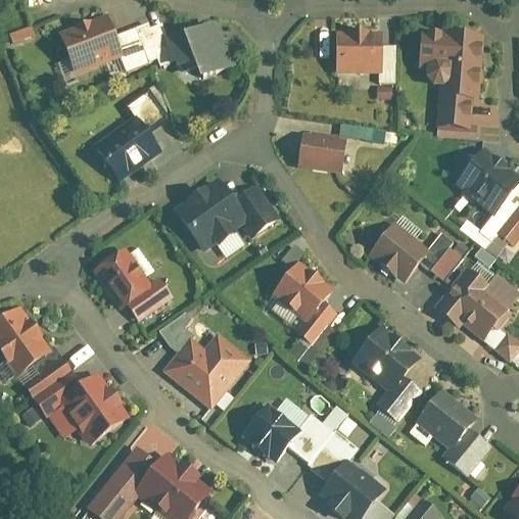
[(75,72),(122,54),(114,33),(107,13),(60,30),(75,72)]
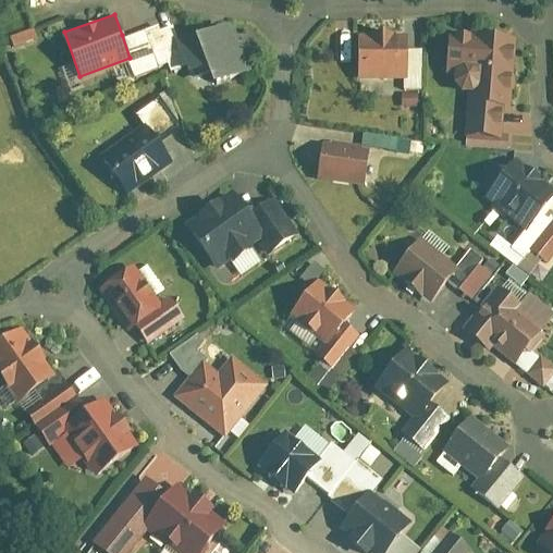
[(137,81),(187,63),(177,35),(172,19),(122,35),(130,58),(137,81)]
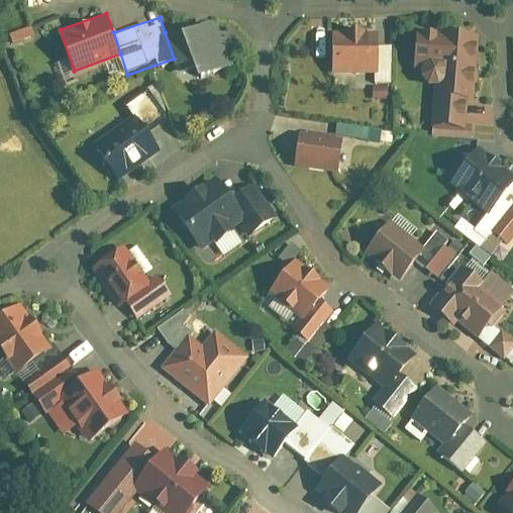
[(193,60),(198,76),(235,64),(225,36),(220,38),(214,22),(184,32),(193,60)]
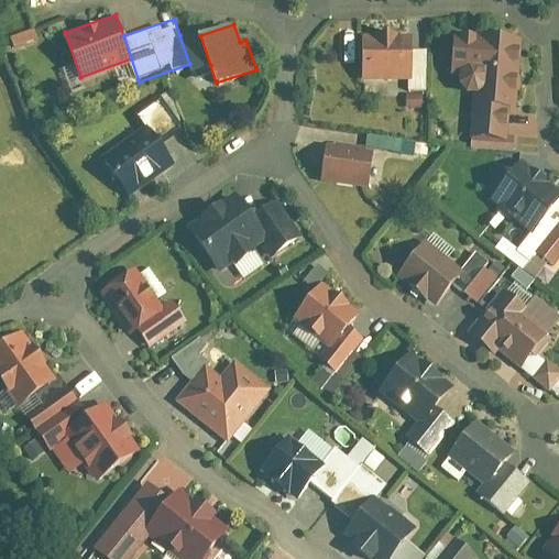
[(7,44),(31,37),(29,29),(4,34),(7,44)]
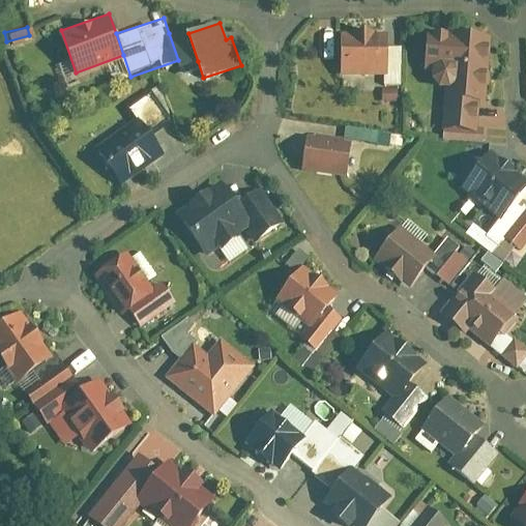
[(180,67),(198,61),(188,33),(186,27),(169,33),(178,60),(180,67)]
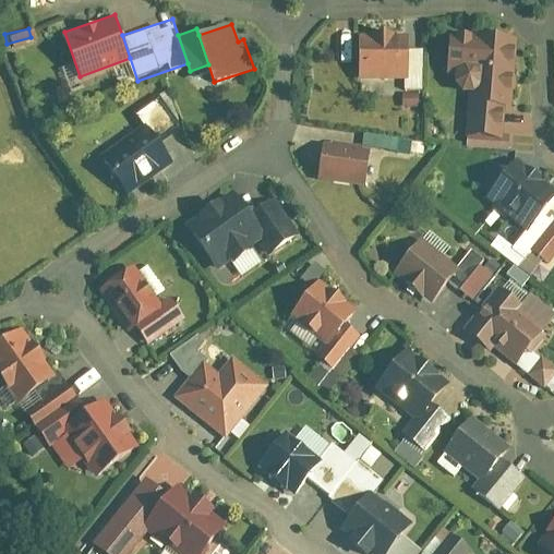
[(510,105),(516,34),(450,28),(447,70),(454,71),(454,75),(454,82),(461,87),(467,87),(466,101),(469,101),(504,105),(510,105)]
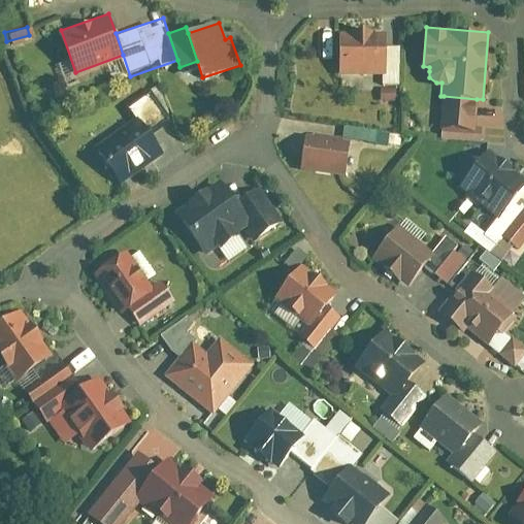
[(339,70),(385,70),(385,44),(385,30),(339,30),(339,70)]
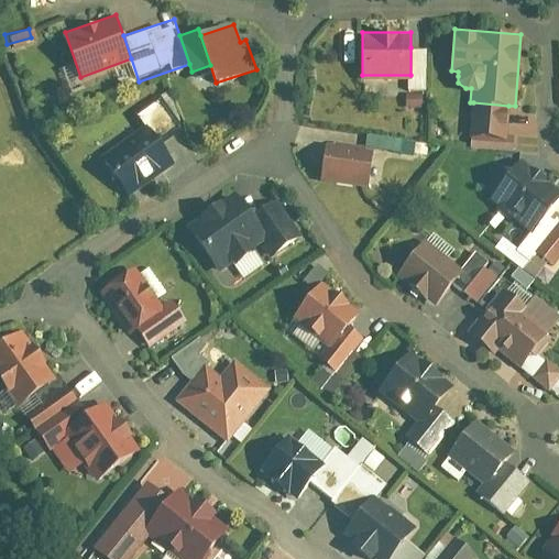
[(426,47),(410,47),(410,75),(410,88),(426,88),(426,47)]
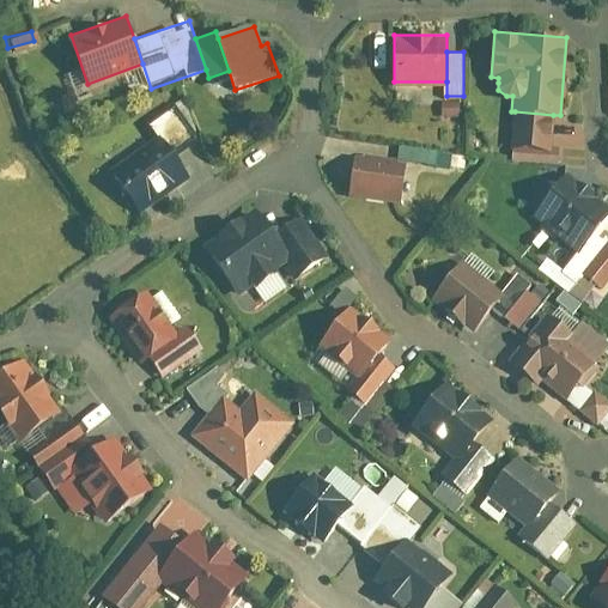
[(159,133),(174,154),(201,135),(175,99),(149,117),(159,133)]
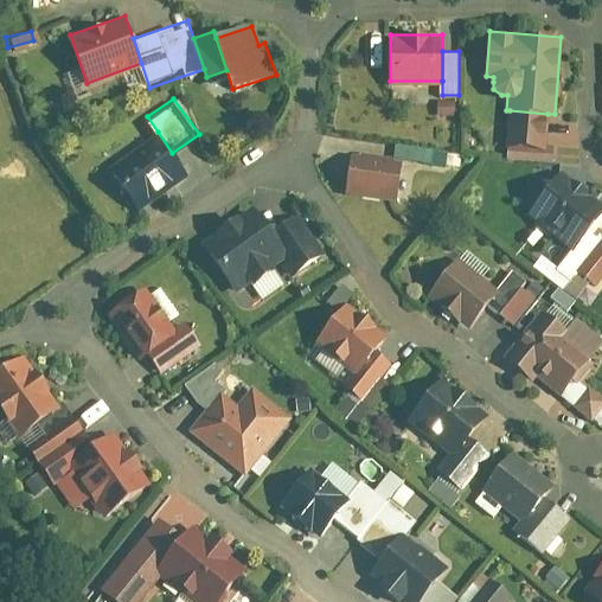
[(548,114),(510,110),(506,146),(545,149),(548,114)]
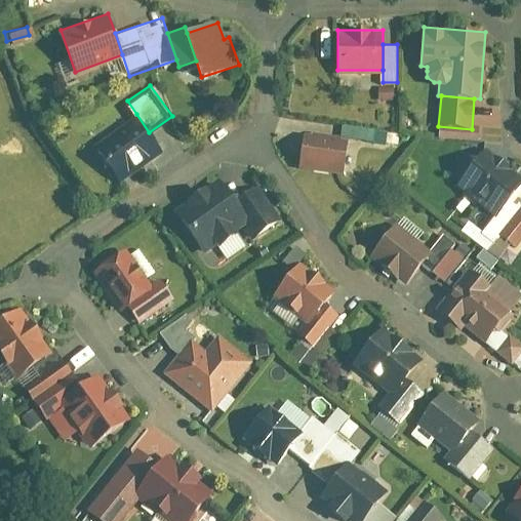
[(94,144),(120,181),(162,151),(149,132),(136,114),(94,144)]
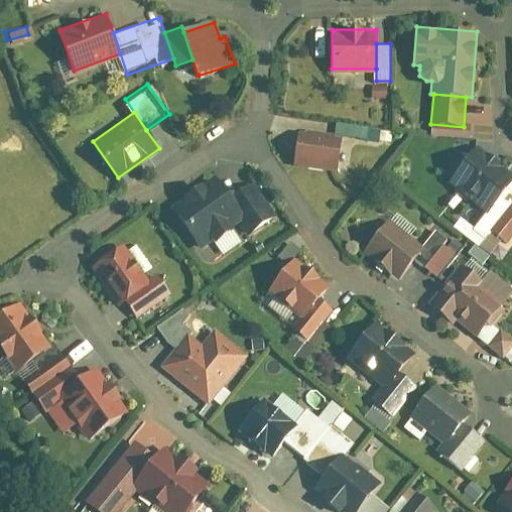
[(337,121),(335,135),(341,135),(379,139),(381,125),(337,121)]
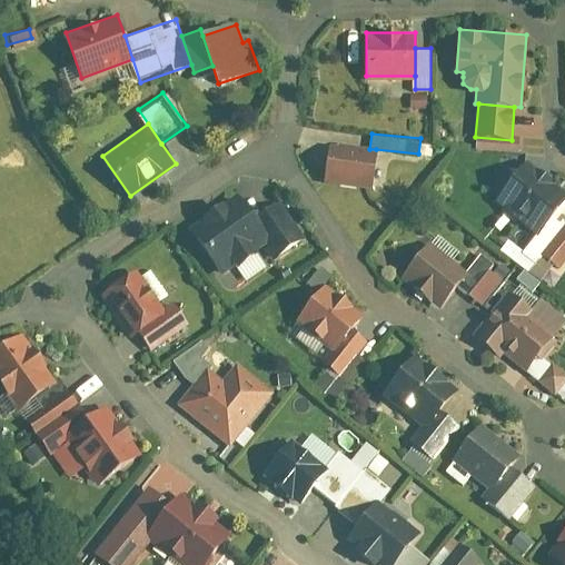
[(327,144),(323,178),(372,185),(376,149),(369,149),(327,144)]
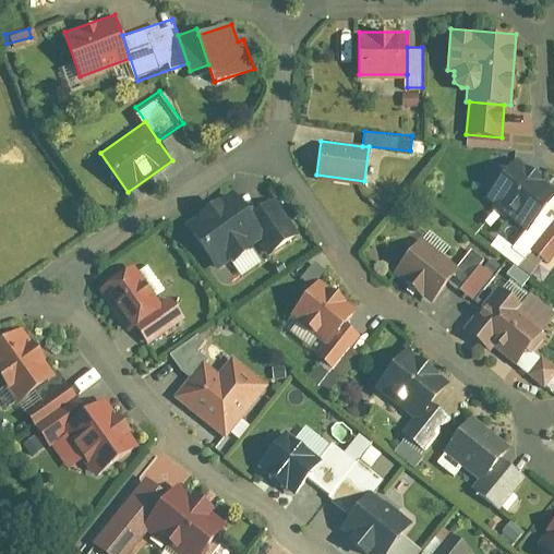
[(482,192),(528,229),(553,195),(553,181),(515,151),(482,192)]
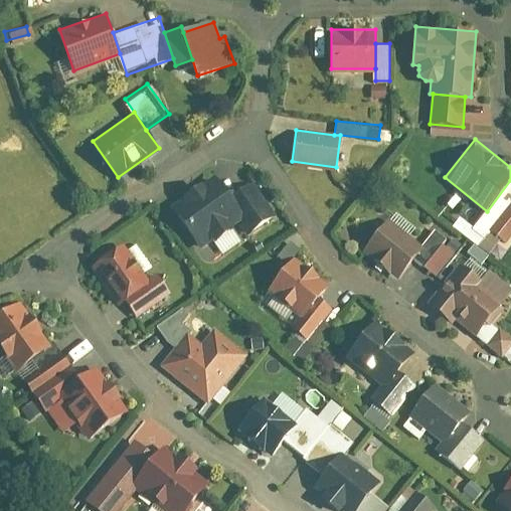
[(170,203),(199,245),(243,214),(229,193),(215,172),(170,203)]
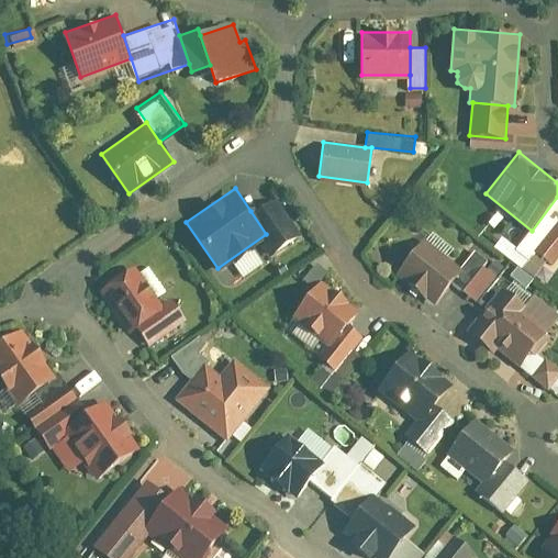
[(274,196),(250,211),(266,234),(277,249),(300,233),(274,196)]
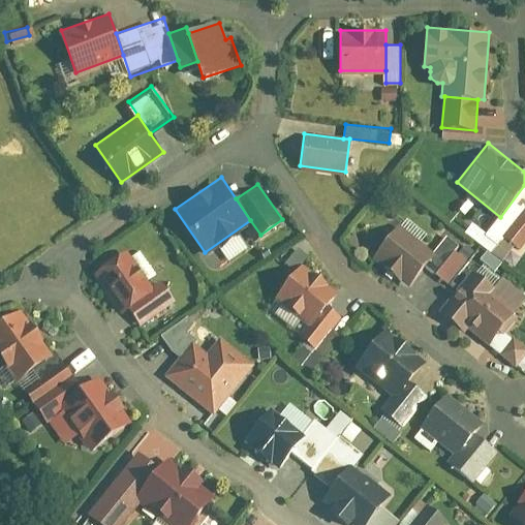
[(493,226),(504,235),(524,209),(524,185),(500,217),(493,226)]
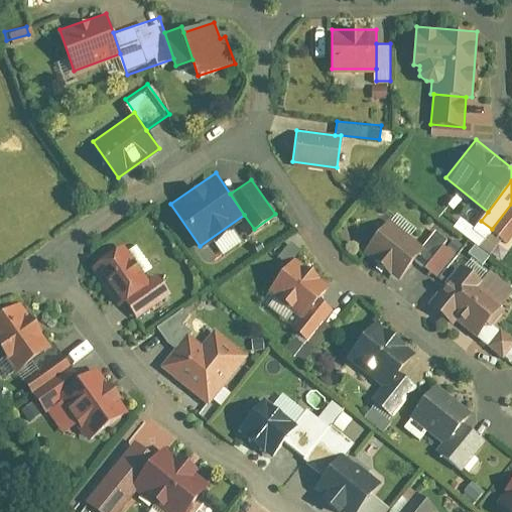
[(511,227),(511,204),(492,229),(503,239),(511,227)]
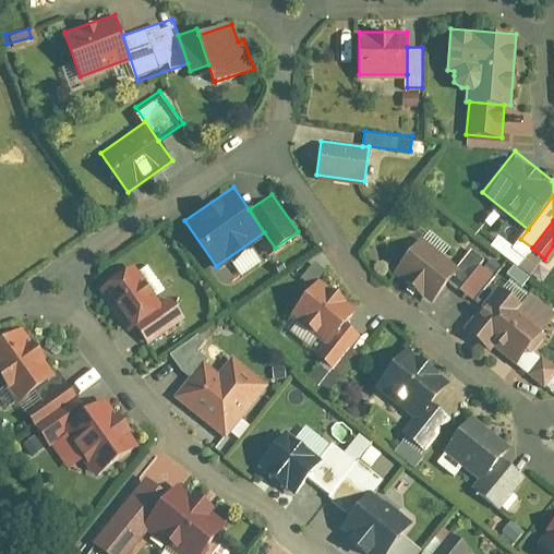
[(392,271),(430,301),(450,276),(459,264),(421,233),(392,271)]
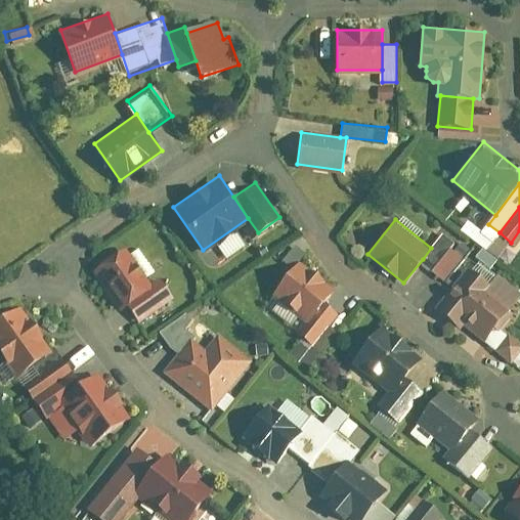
[(431,248),(423,259),(434,267),(455,241),(444,232),(431,248)]
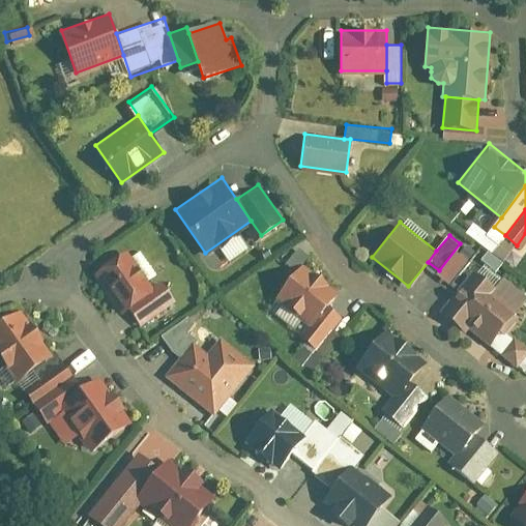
[(94,271),(122,312),(129,307),(154,290),(126,249),(94,271)]
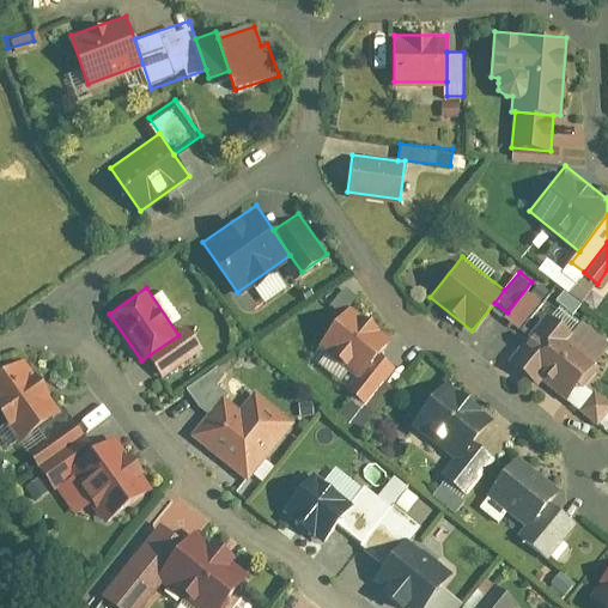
[(348,304),(317,342),(358,375),(376,353),(389,336),(348,304)]
